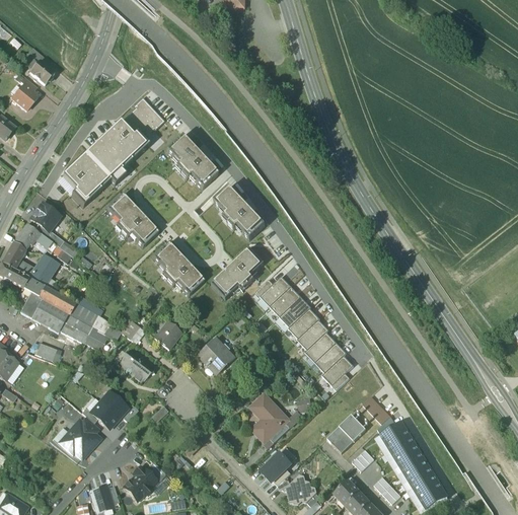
[(43,56),(31,47),(24,55),(31,61),(31,60),(35,63),(38,60),(39,60),(43,56)]
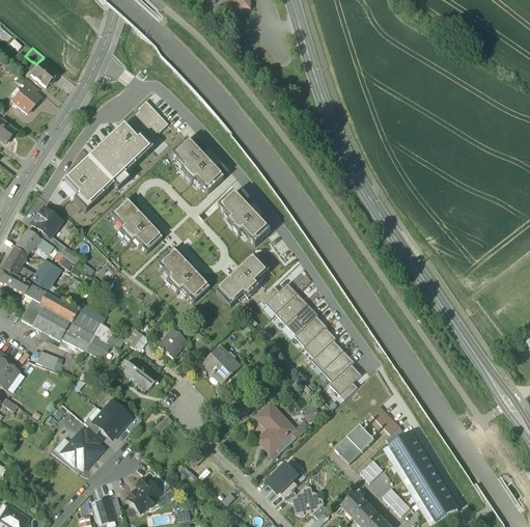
[(39,61),(38,61),(36,64),(32,61),(32,62),(28,66),(32,71),(29,74),(44,86),(54,74),(39,61)]
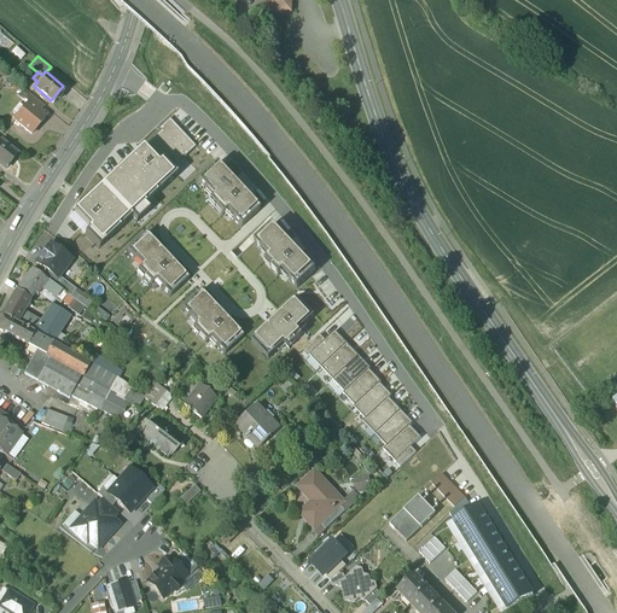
[(28,91),(23,97),(27,100),(38,109),(42,103),(28,91)]
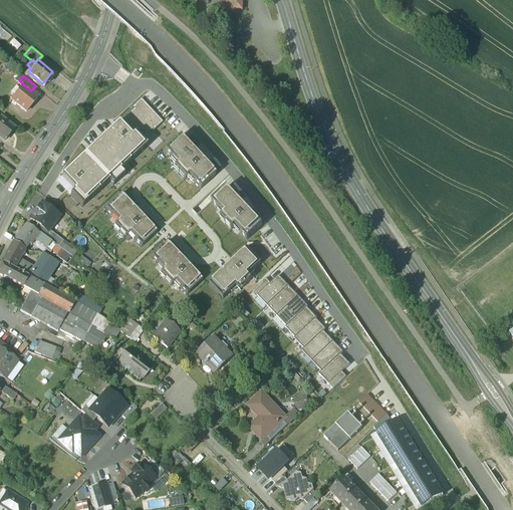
[(22,83),(11,96),(25,108),(36,94),(31,90),(22,83)]
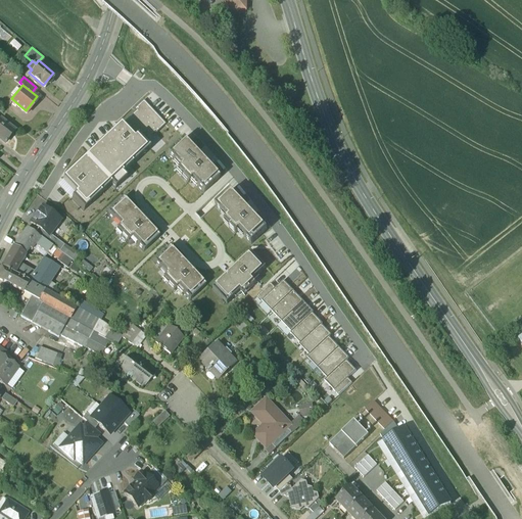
[(137,132),(143,139),(153,129),(154,130),(164,121),(142,97),(132,106),(134,108),(119,123),(132,136),(137,132)]
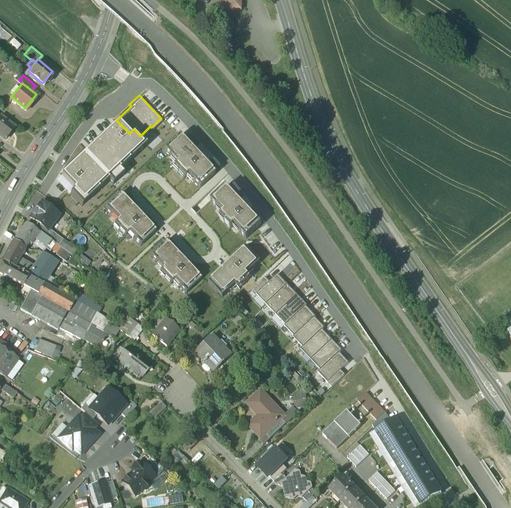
[(0,133),(4,137),(13,125),(0,115),(0,133)]
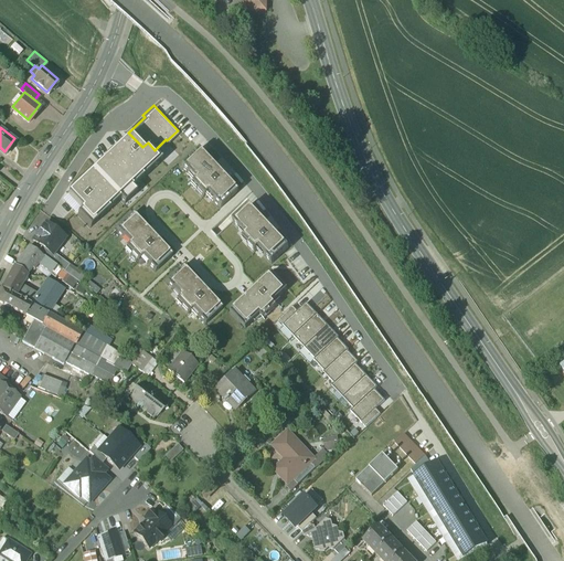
[(76,211),(89,224),(119,197),(123,201),(135,189),(130,184),(160,157),(155,150),(148,143),(142,147),(128,133),(66,191),(81,207),(76,211)]
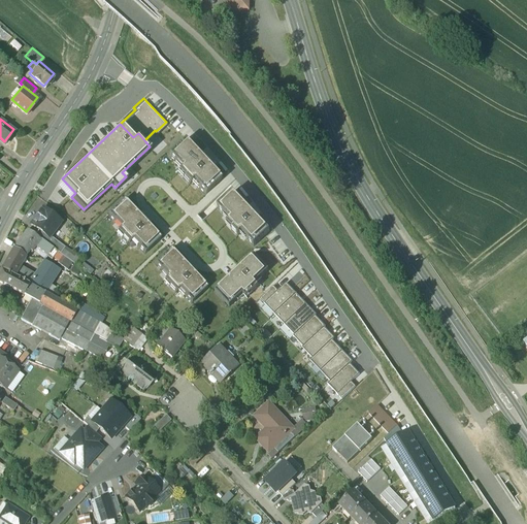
[(197,184),(204,191),(220,176),(184,138),(167,153),(174,160),(176,159),(182,164),(178,167),(184,172),(182,174),(188,182),(194,176),(199,182),(197,184)]
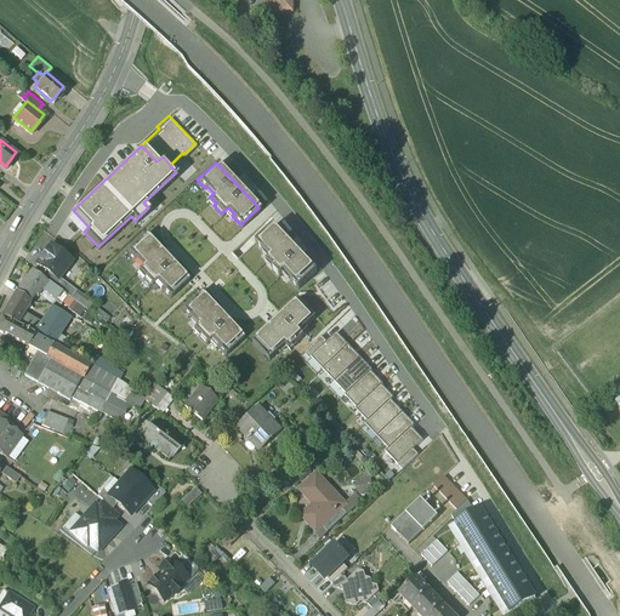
[(289,277),(297,285),(316,268),(273,222),(255,240),(263,249),(266,247),(271,254),(268,256),(274,263),(271,266),(279,274),(285,268),(291,274),(289,277)]
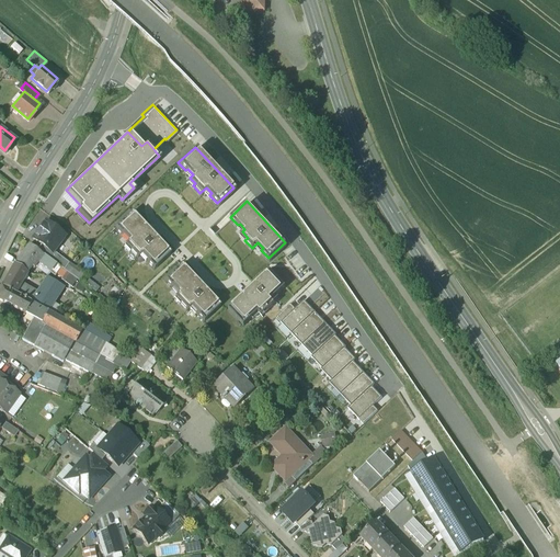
[(145,259),(152,266),(170,250),(130,209),(114,226),(122,234),(124,231),(128,237),(126,240),(132,246),(129,248),(136,256),(139,252),(141,251),(147,257),(145,259)]
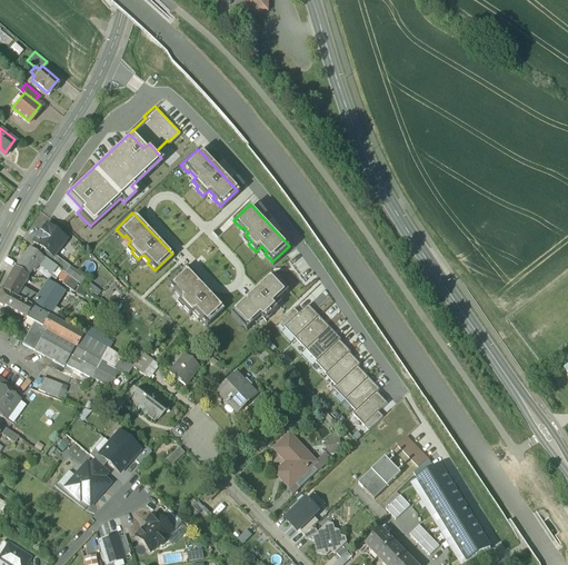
[(65,236),(45,221),(32,239),(40,245),(51,254),(53,251),(65,236)]
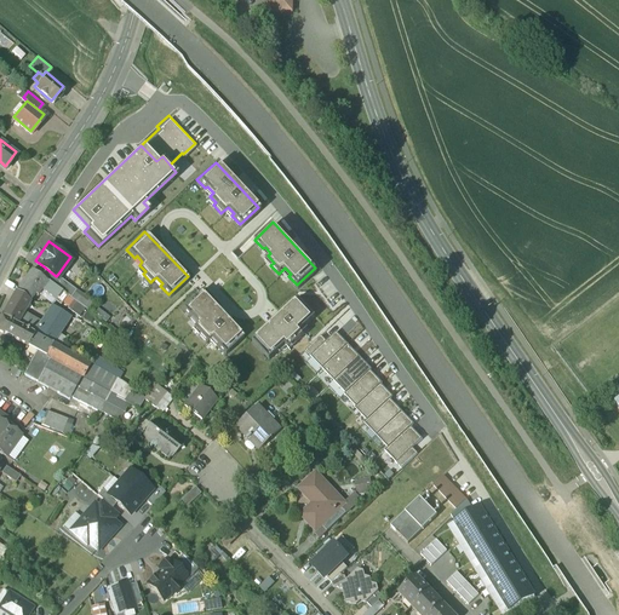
[(30,266),(21,281),(17,289),(29,298),(36,293),(41,287),(46,277),(40,272),(30,266)]
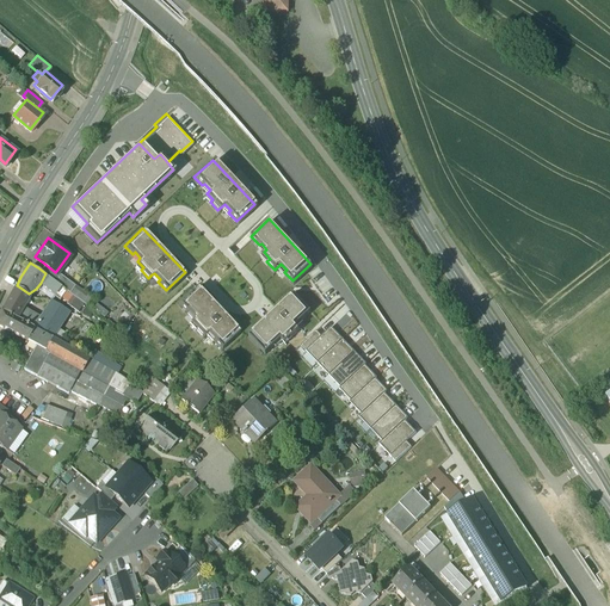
[(74,283),(57,270),(55,272),(43,263),(39,269),(56,282),(63,286),(69,290),(74,283)]
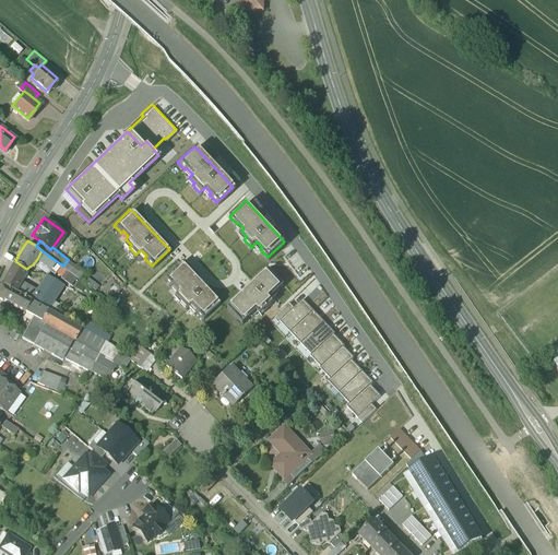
[(51,258),(42,250),(37,259),(46,266),(51,258)]
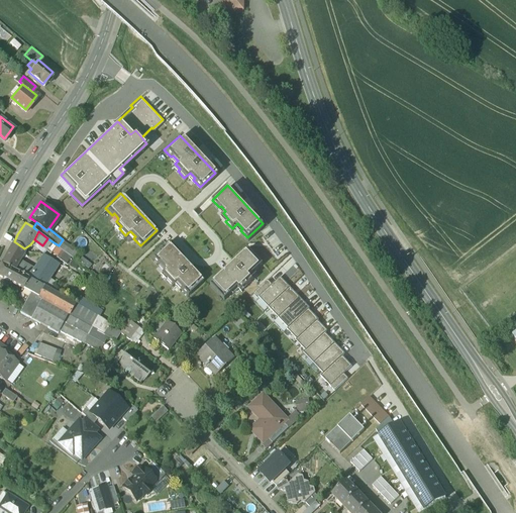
[(42,245),(34,239),(30,244),(24,248),(38,259),(42,251),(45,253),(54,242),(47,238),(42,245)]
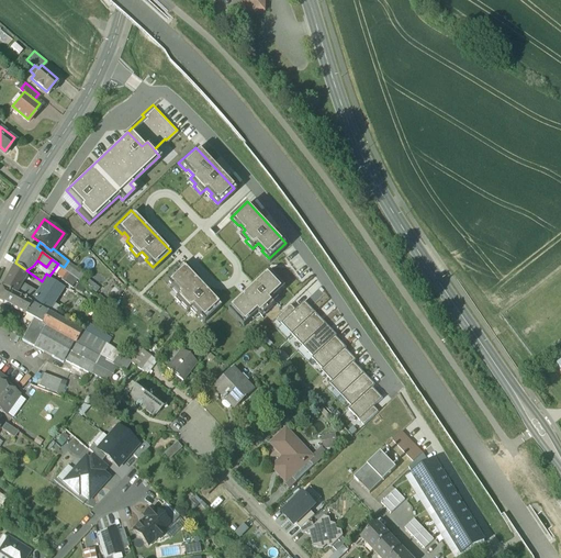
[(15,263),(2,285),(15,292),(20,282),(26,270),(15,263)]
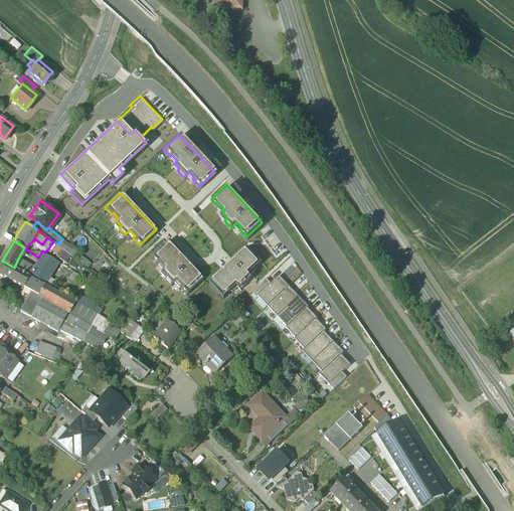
[(179,285),(186,293),(201,278),(165,240),(150,254),(157,262),(158,261),(164,267),(162,269),(166,274),(164,276),(170,283),(175,278),(180,284),(179,285)]
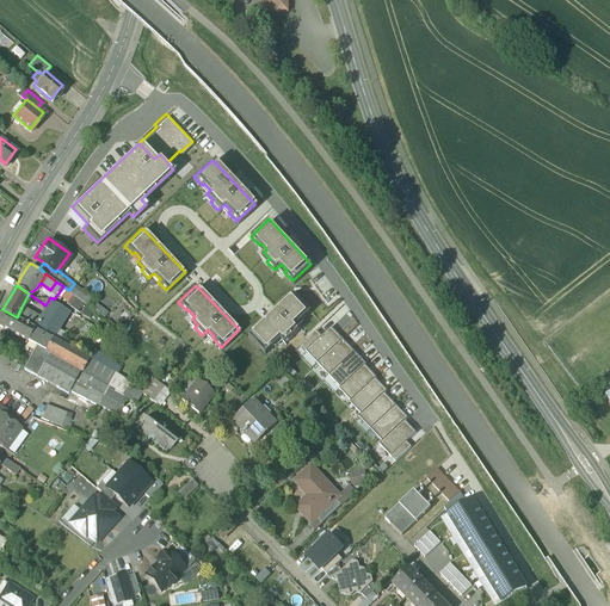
[(69,290),(63,286),(54,300),(62,304),(71,291),(69,290)]
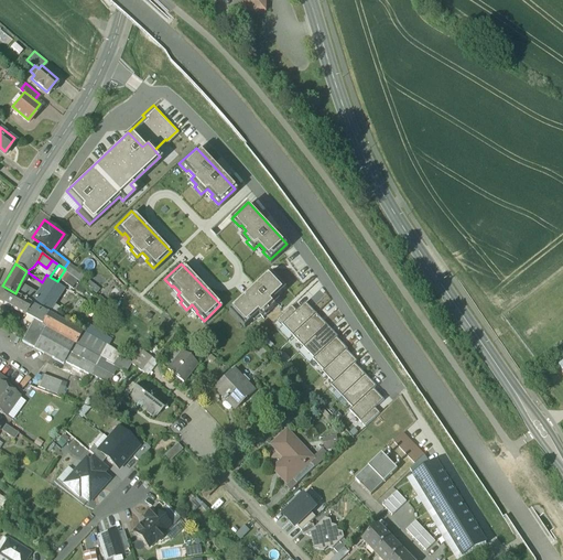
[(228,308),(245,324),(252,316),(251,315),(257,309),(259,312),(264,307),(268,310),(275,302),(270,297),(275,291),(278,293),(285,286),(270,269),(228,308)]
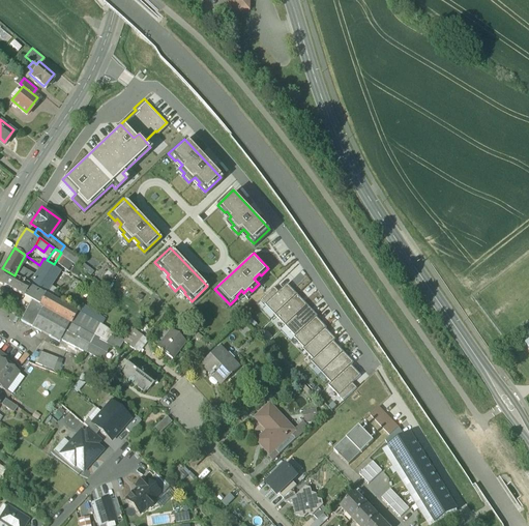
[(34,273),(28,283),(29,284),(45,291),(59,268),(54,264),(47,260),(43,258),(39,265),(34,273)]
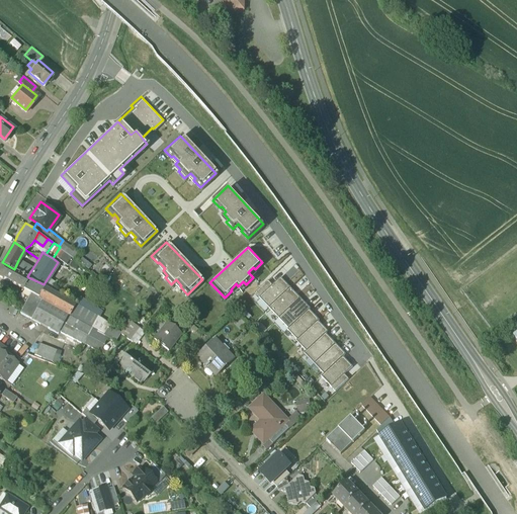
[(33,267),(18,260),(14,269),(27,276),(33,267)]
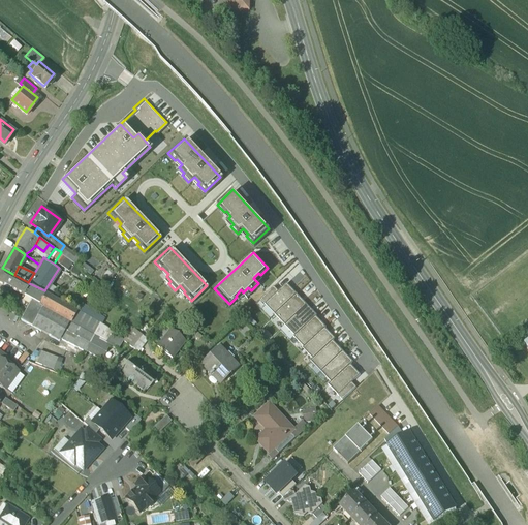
[(2,268),(1,268),(0,269),(0,280),(24,294),(29,283),(28,282),(14,275),(2,268)]
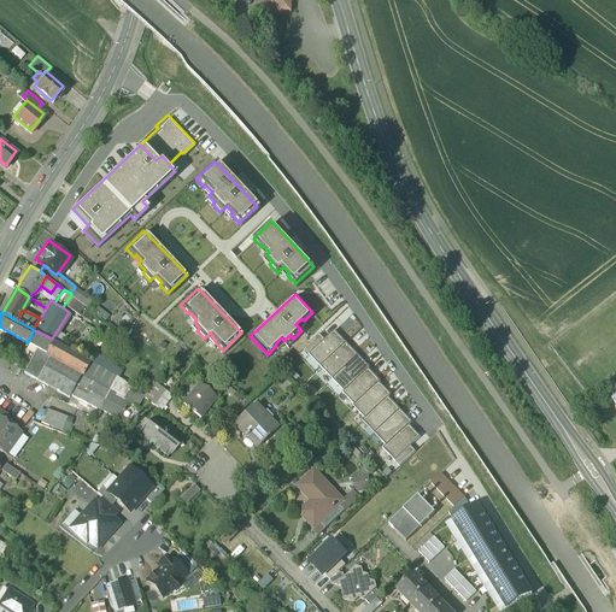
[(323,336),(308,352),(320,364),(345,340),(333,327),(323,336)]
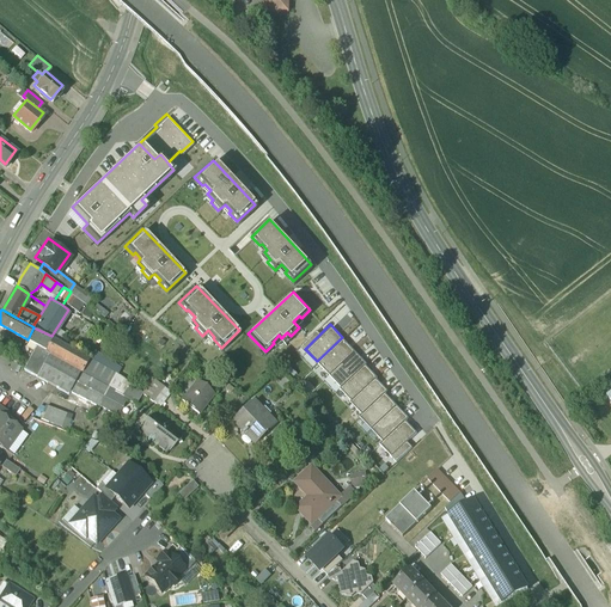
[(52,336),(34,327),(28,339),(36,344),(44,349),(52,336)]
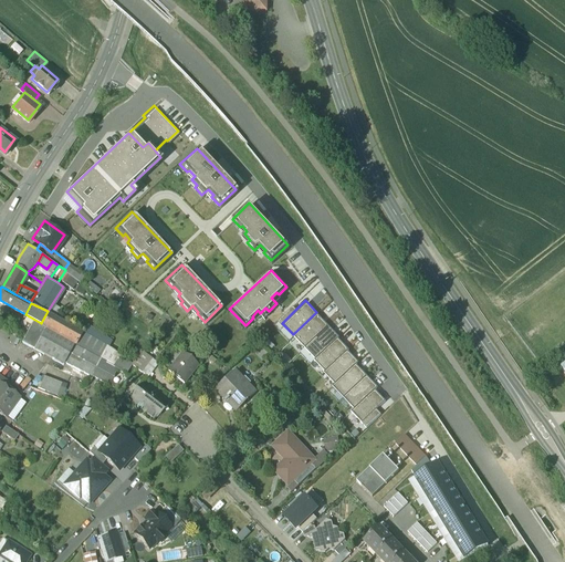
[(292,304),(278,318),(282,323),(296,309),(292,304)]
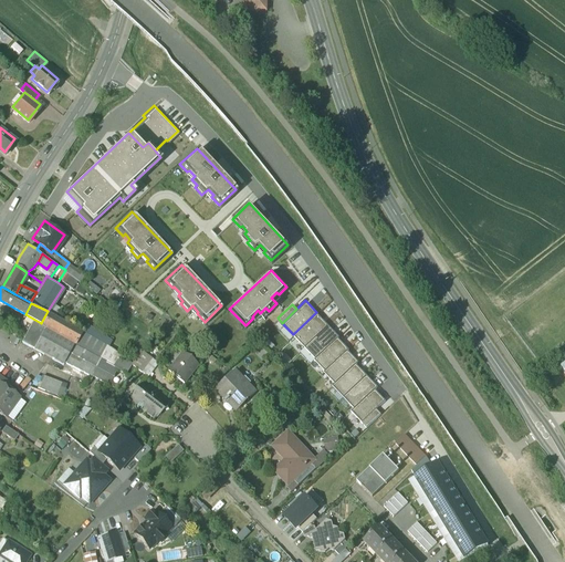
[(81,330),(48,311),(41,323),(44,325),(73,342),(74,342),(81,330)]
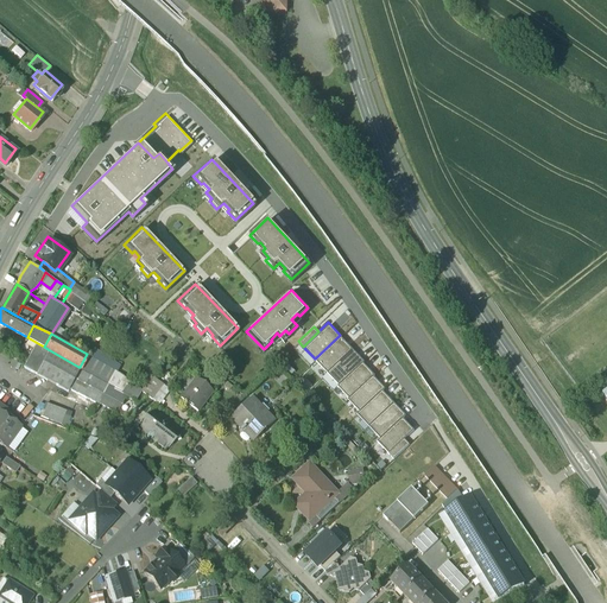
[(352,347),(340,335),(315,359),(327,370),(352,347)]
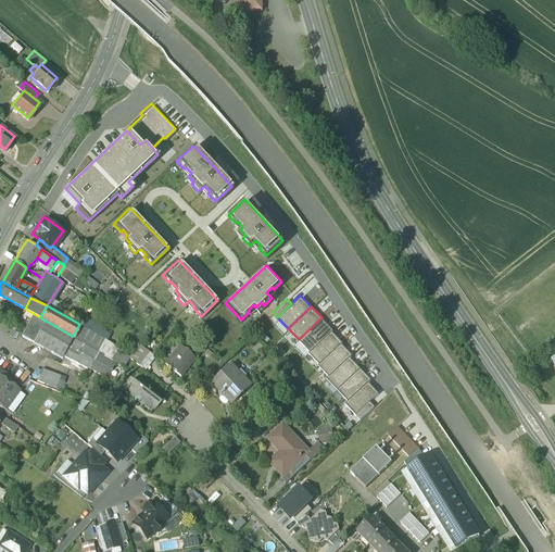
[(40,317),(33,313),(28,320),(37,324),(40,317)]
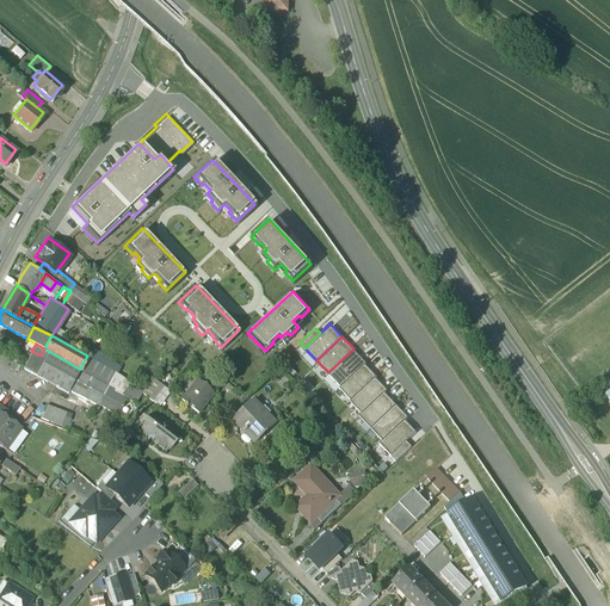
[(93,348),(88,356),(96,360),(100,352),(93,348)]
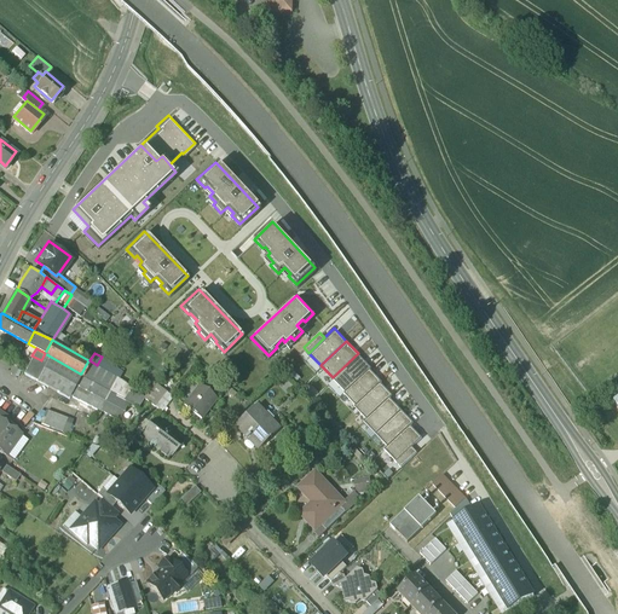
[(358,353),(333,377),(345,389),(368,366),(370,365),(358,353)]
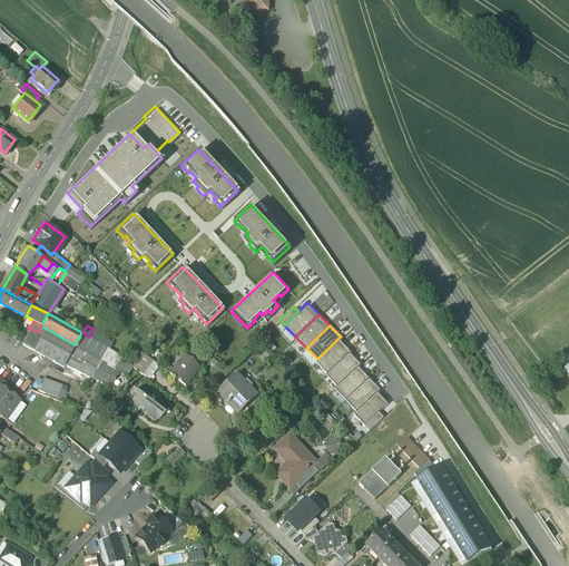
[(38,332),(29,328),(21,342),(31,347),(36,338),(35,338),(37,334),(38,332)]
